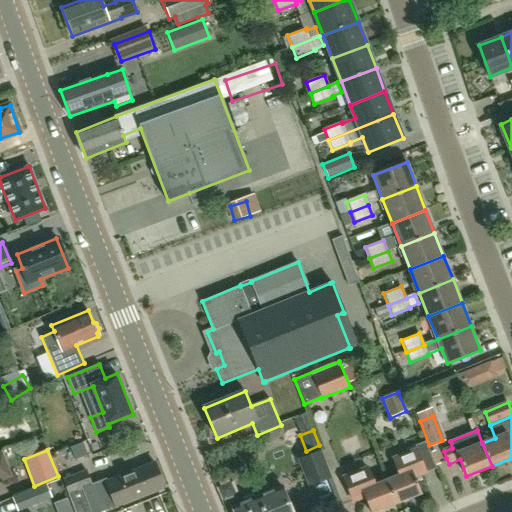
[(422,494),(415,478),(426,473),(417,450),(393,460),(400,476),(388,481),(397,504),(422,494)]
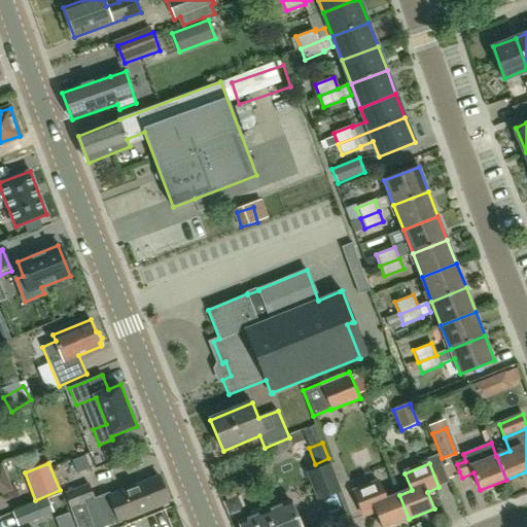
[(319,501),(342,492),(330,464),(308,473),(319,501)]
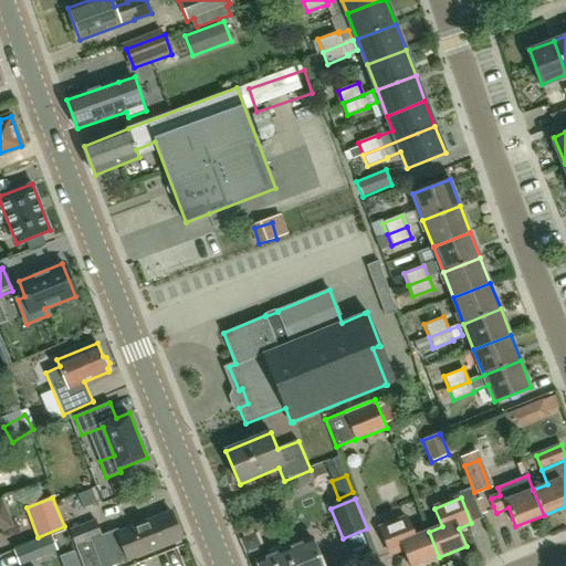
[(0,500),(0,530),(12,525),(2,500),(0,500)]
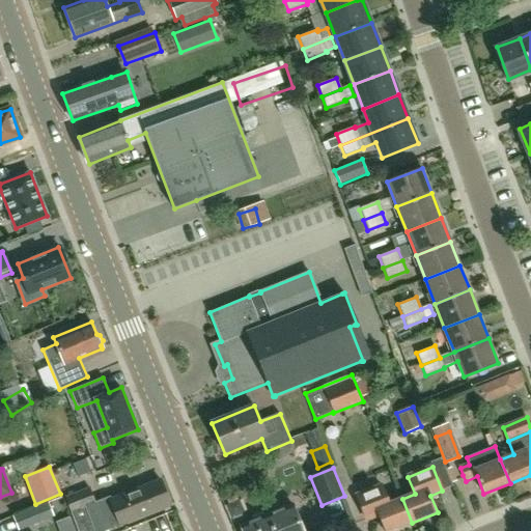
[(107,530),(120,526),(119,525),(169,504),(160,479),(109,499),(112,506),(98,512),(89,515),(86,507),(95,503),(89,487),(64,497),(77,530),(107,530)]
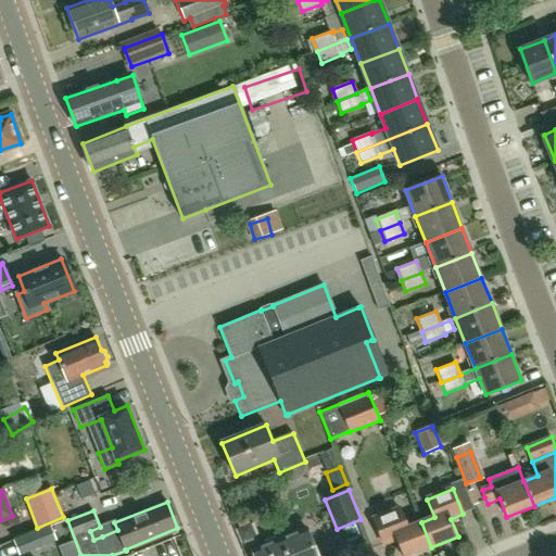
[(403,555),(411,555),(431,547),(421,522),(407,528),(400,510),(375,521),(384,545),(396,541),(403,555)]
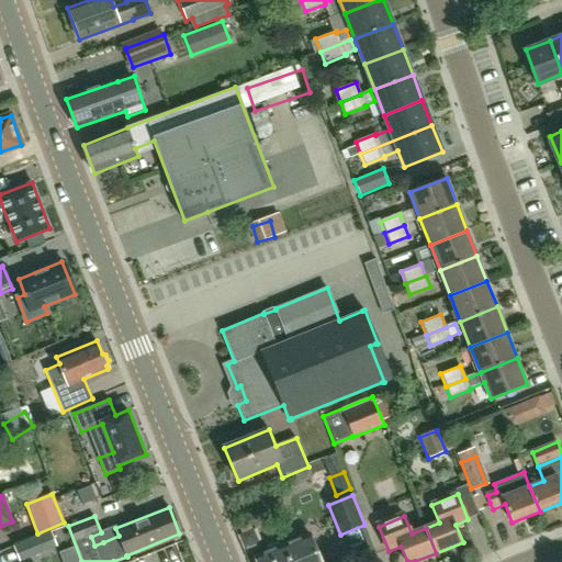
[(56,547),(51,531),(13,546),(20,561),(56,547)]
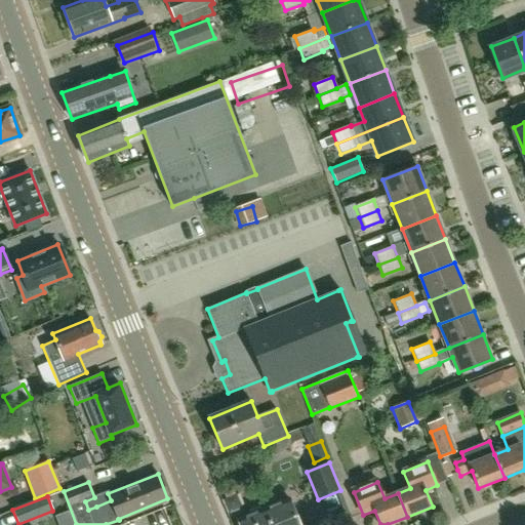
[(299,524),(290,499),(266,509),(273,524),(299,524)]
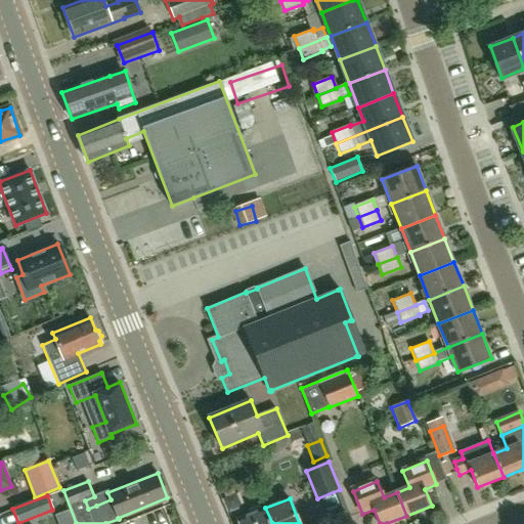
[(272,523),(265,508),(238,519),(239,523),(272,523)]
